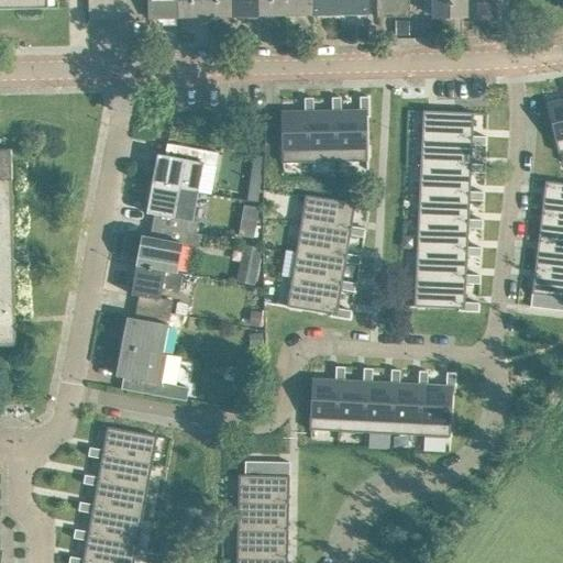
[(116,0),(103,0),(105,21),(117,21),(116,0)]
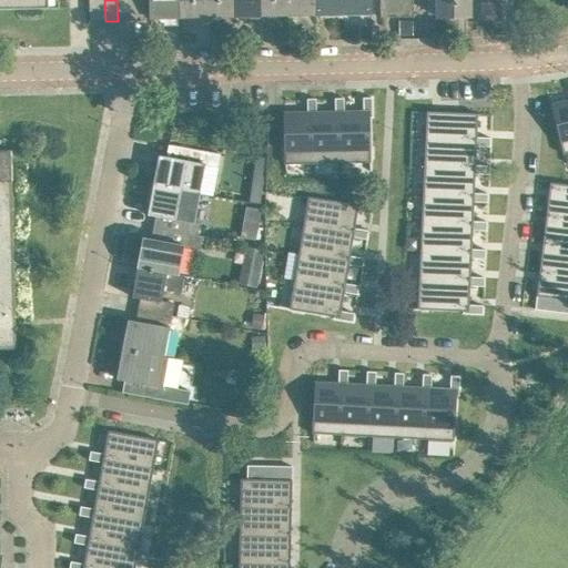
[(143,0),(131,0),(132,21),(144,20),(143,0)]
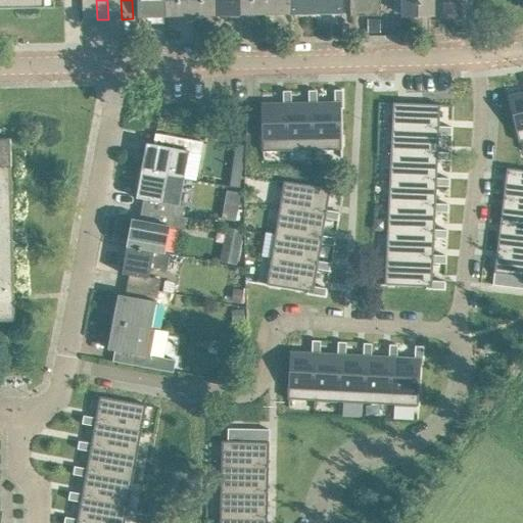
[(138,0),(139,15),(150,15),(150,24),(164,24),(164,15),(164,0),(138,0)]
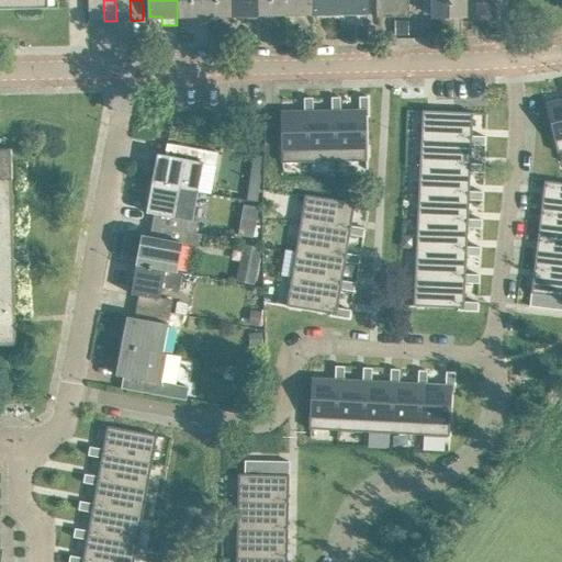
[(204,15),(203,0),(177,0),(177,17),(204,15)]
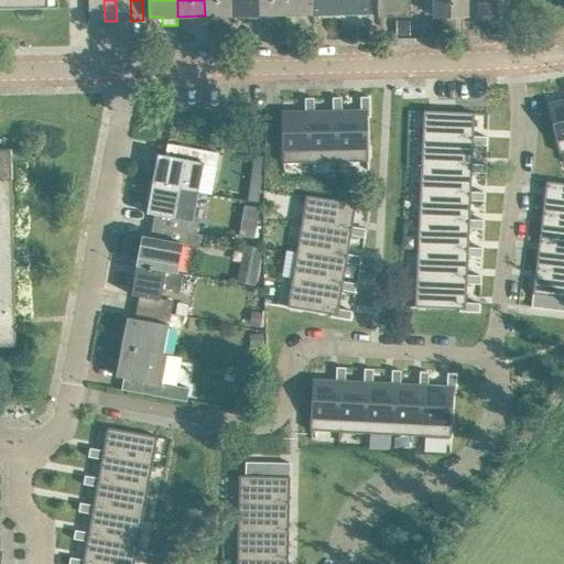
[(232,15),(231,0),(204,0),(205,15),(232,15)]
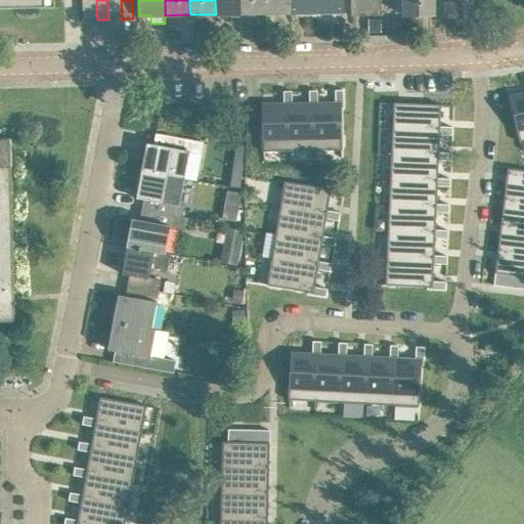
[(241,13),(239,0),(215,0),(216,14),(241,13)]
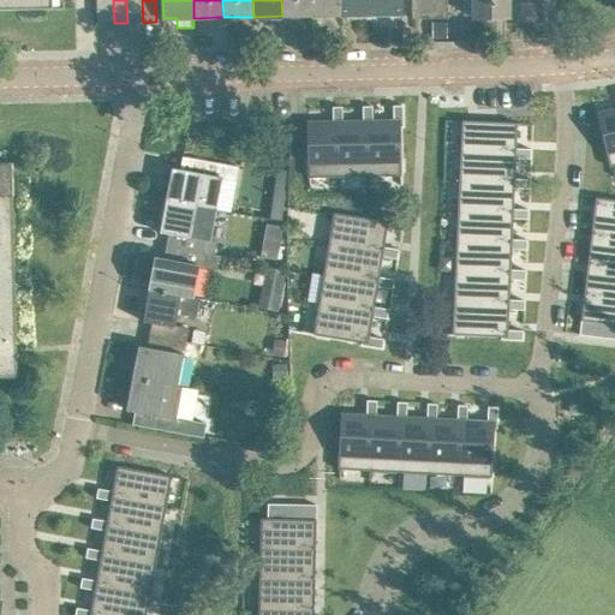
[(312,16),(311,0),(281,0),(282,16),(312,16)]
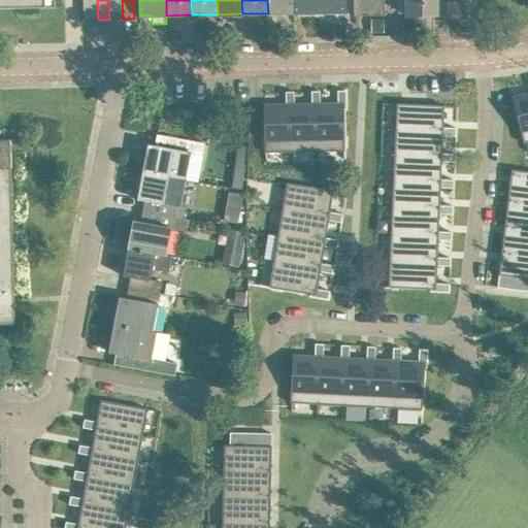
[(293,12),(293,0),(267,0),(268,13),(293,12)]
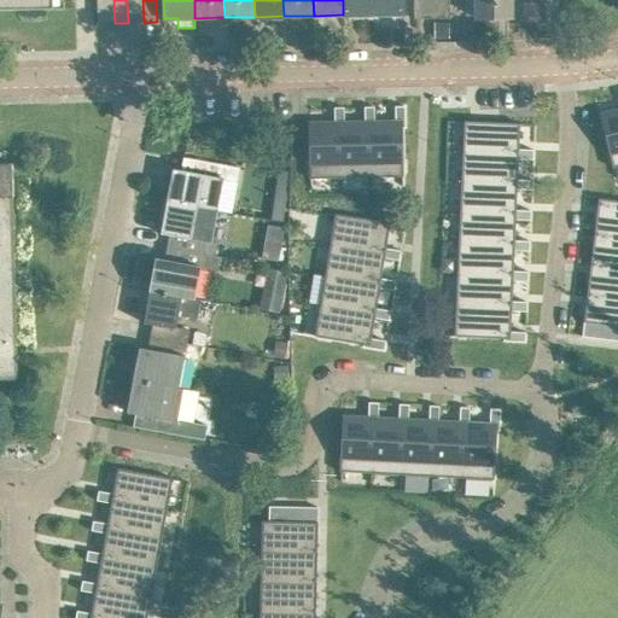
[(373,15),(372,0),(343,0),(343,15),(373,15)]
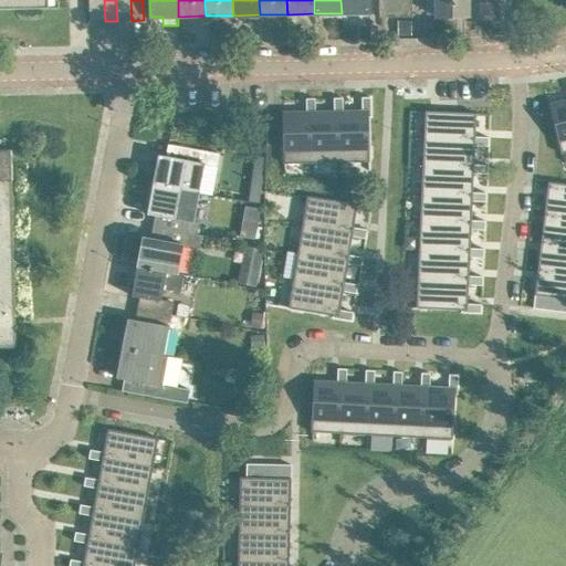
[(369,12),(369,0),(341,0),(342,13),(369,12)]
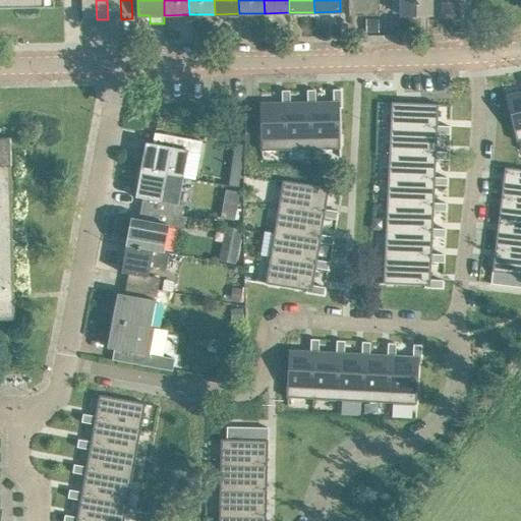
[(380,15),(379,0),(348,0),(349,16),(380,15)]
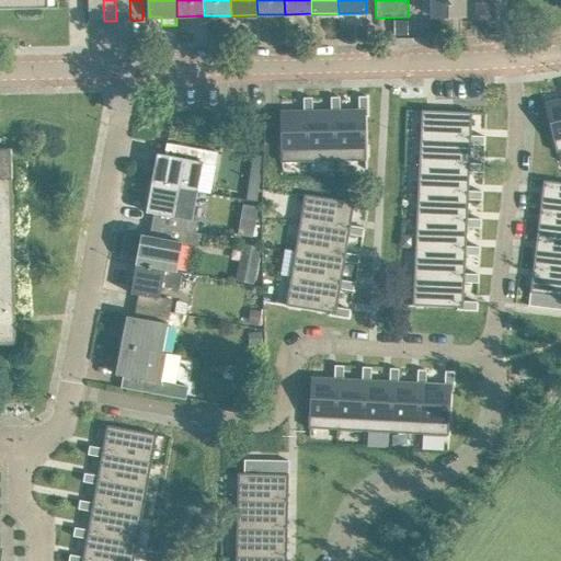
[(465,15),(464,0),(432,0),(433,16),(465,15)]
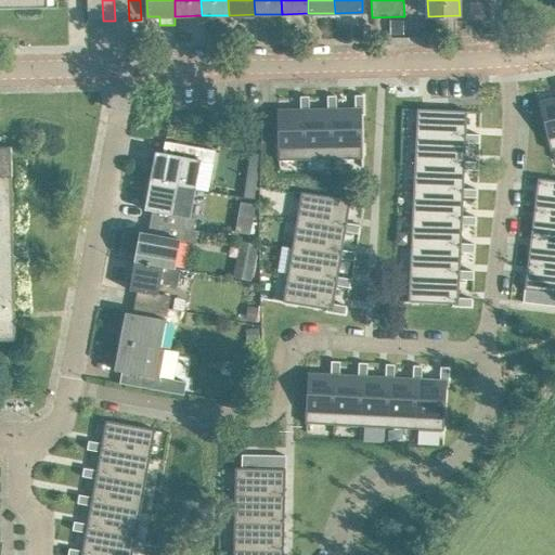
[(403,21),(390,21),(390,35),(403,35),(403,21)]
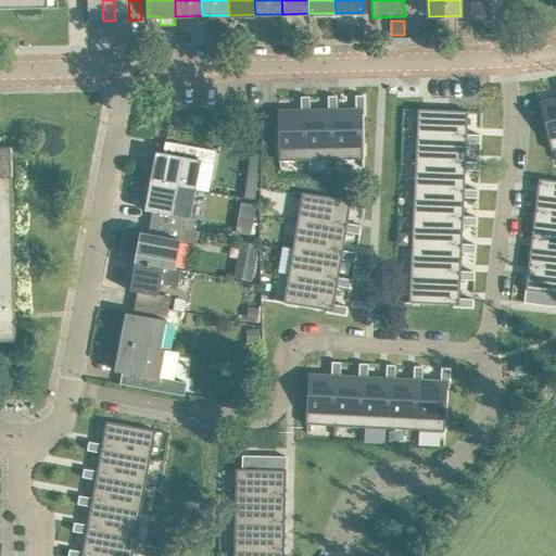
[(310,110),(306,110),(307,160),(335,160),(333,110),(337,110),(337,96),(328,97),(328,110),(310,110)]
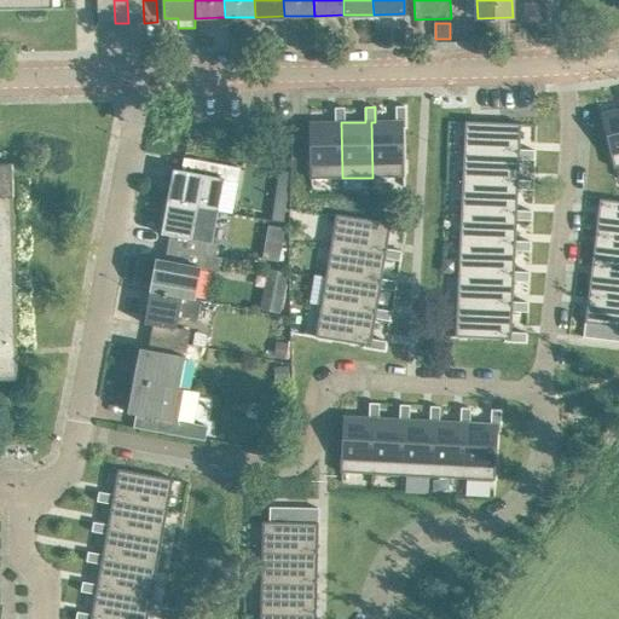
[(375,122),(371,122),(372,178),(403,178),(404,177),(403,128),(406,128),(405,106),(397,106),(395,106),(395,121),(375,122)]
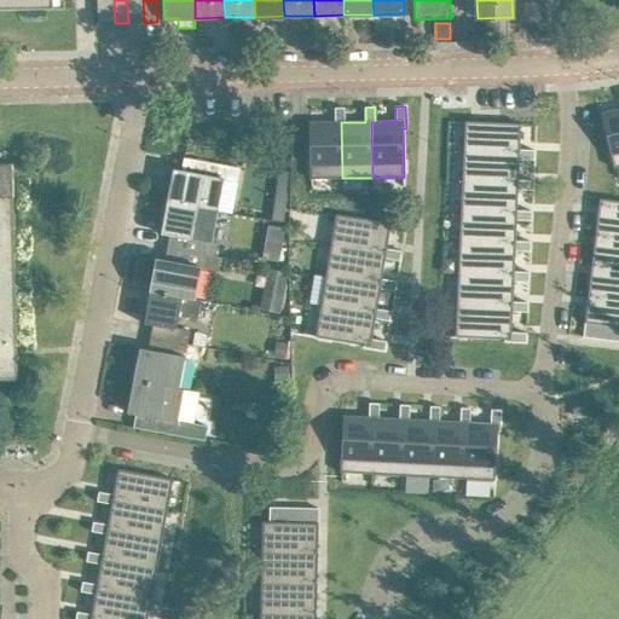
[(311,123),(310,123),(310,179),(311,179),(342,178),(341,122),(345,122),(345,108),(335,108),(335,122),(311,123)]
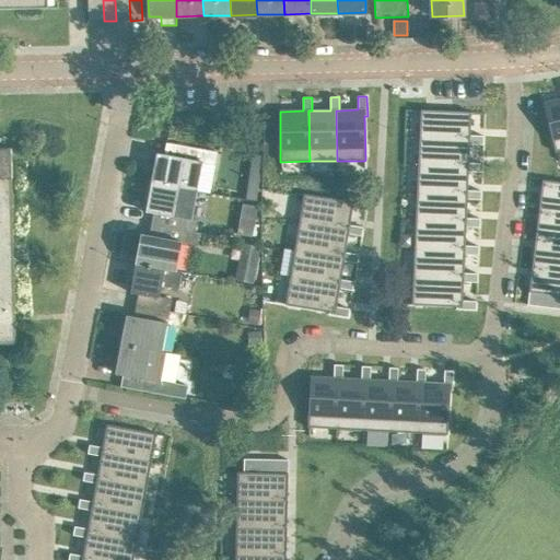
[(559,98),(544,103),(555,152),(559,150),(559,98)]
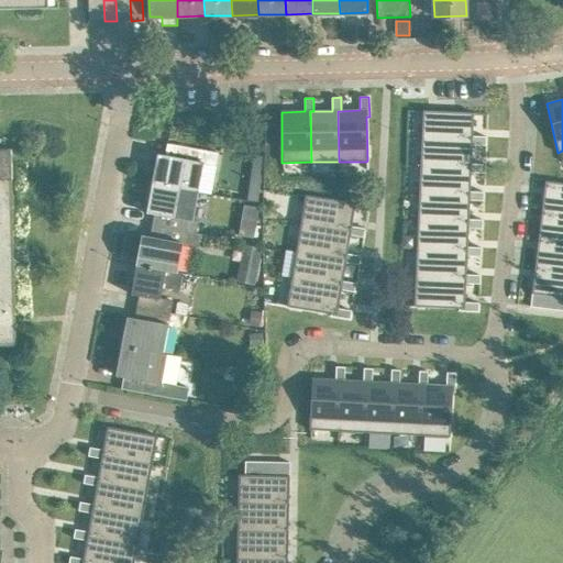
[(422,110),(421,139),(473,142),(472,145),(486,145),(486,136),(473,136),(474,112),(422,110)]
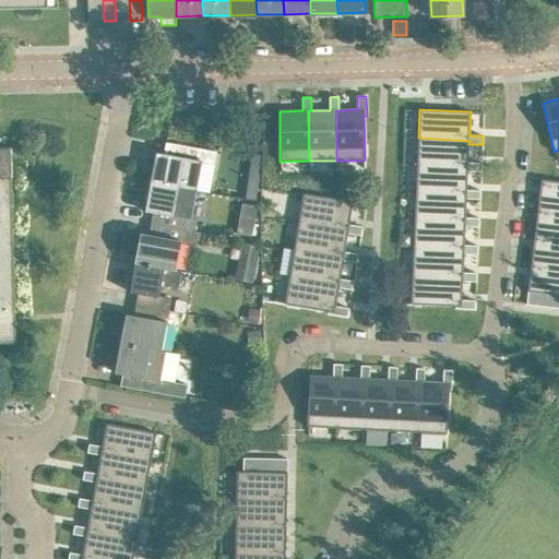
[(418,138),(417,166),(467,168),(467,171),(482,173),(482,163),(468,163),(468,144),(470,141),(418,138)]
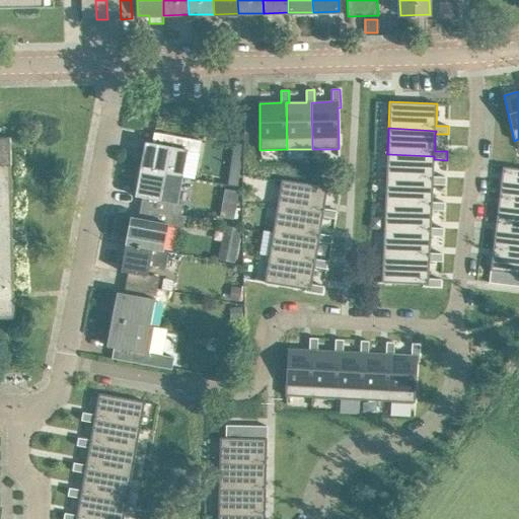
[(182,175),(188,151),(199,153),(202,141),(161,134),(159,145),(145,142),(140,168),(167,173),(182,175)]
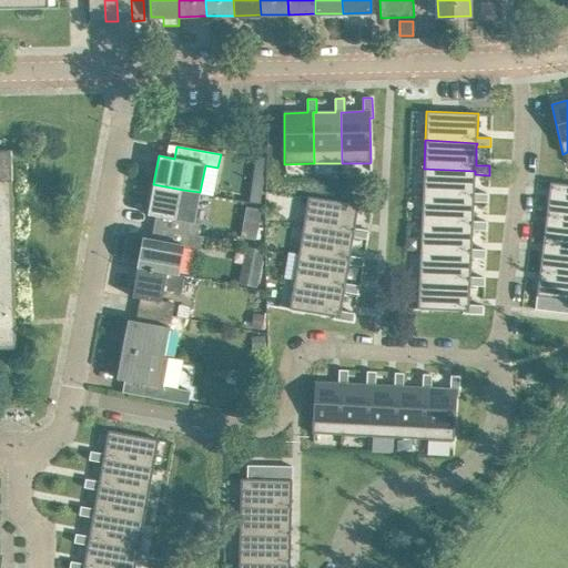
[(0,348),(17,348),(11,150),(0,150),(0,348)]
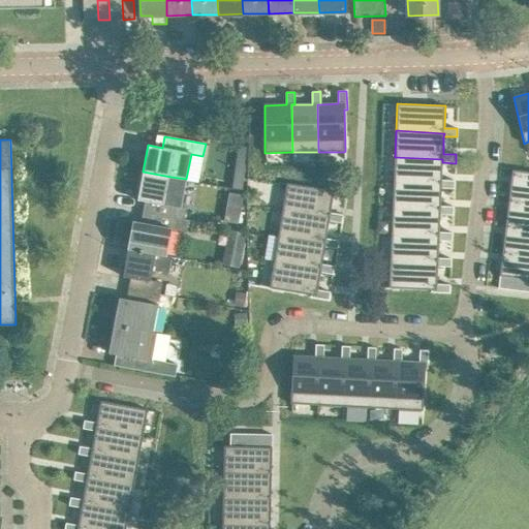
[(238,147),(236,165),(248,166),(248,161),(249,147),(238,147)]
